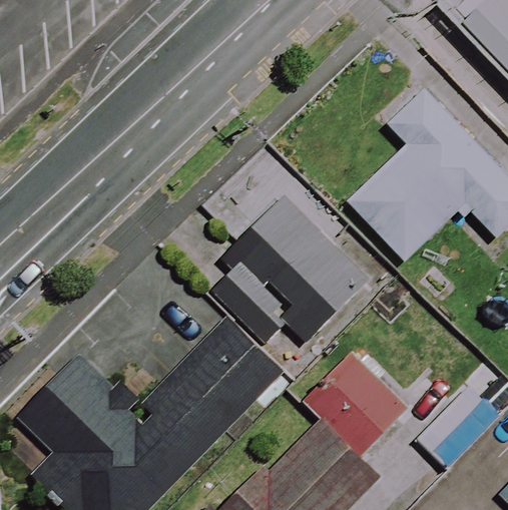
[(507,223),(507,179),(422,89),(387,123),(406,143),(346,200),(402,260),(462,202),(494,236),(507,223)]
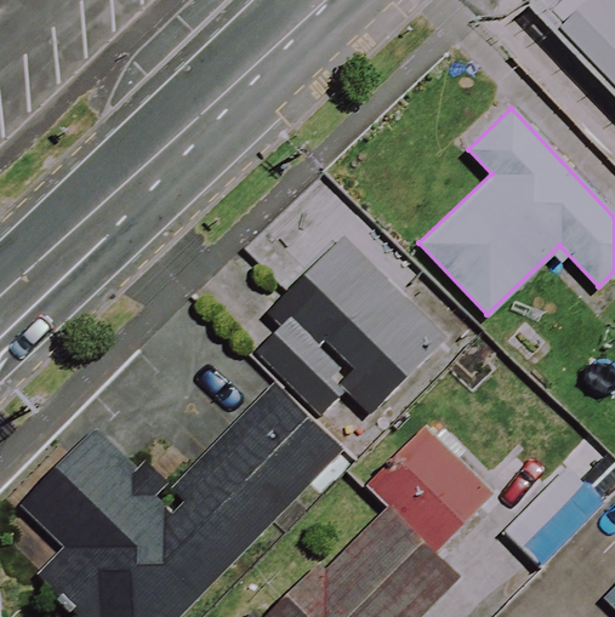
[(451,340),(346,235),(240,343),(315,416),(345,387),(375,417),(451,340)]
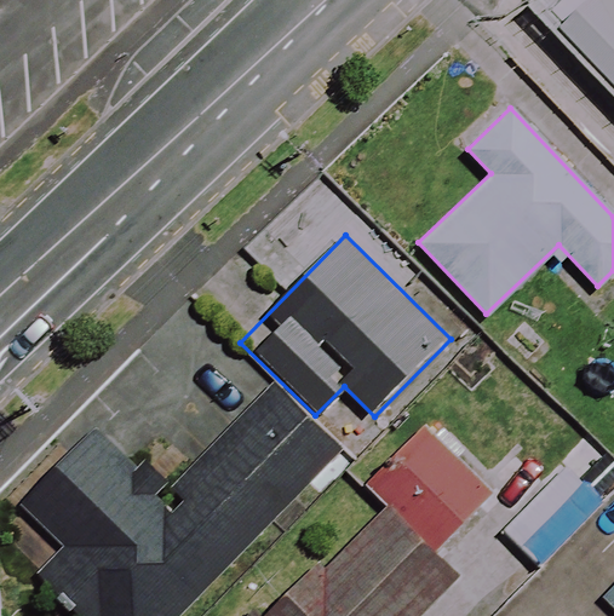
[(179,615),(338,452),(271,387),(162,501),(91,433),(21,508),(64,550),(40,575),(84,615),(179,615)]
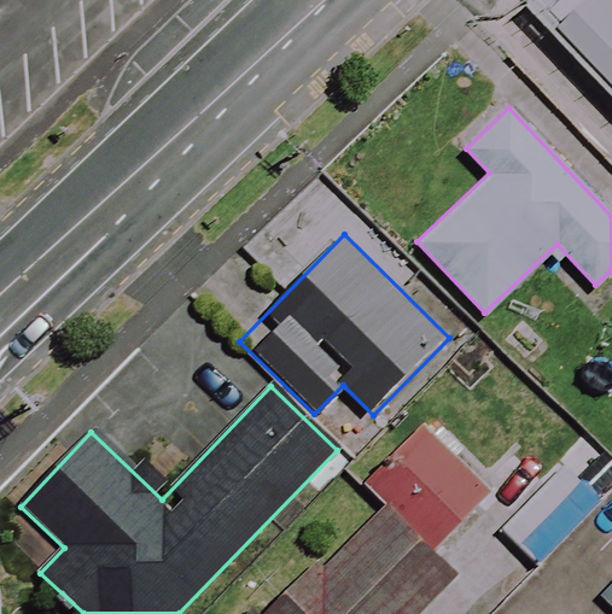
[(489,489),(423,422),(363,481),(385,504),(322,567),(312,556),(257,612),(260,613),(412,613),(453,574),(429,550),(489,489)]
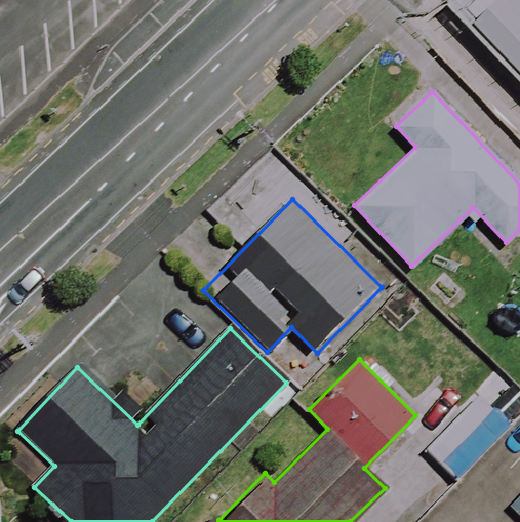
[(506,423),(478,395),(425,448),(452,476),(506,423)]
